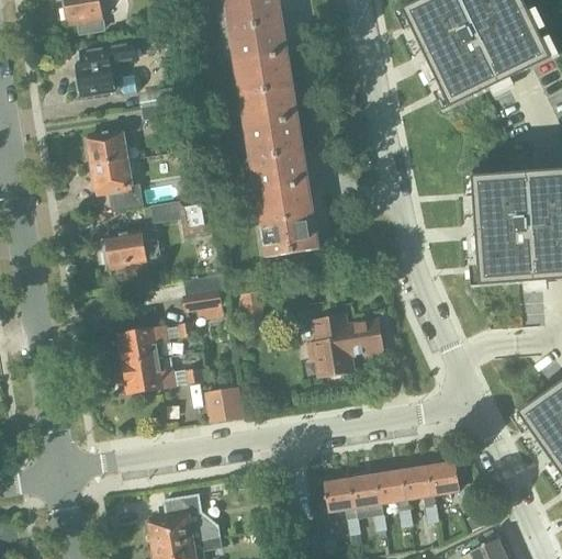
[(66,0),(67,6),(64,7),(66,19),(68,18),(69,21),(79,20),(81,33),(105,29),(103,15),(104,15),(102,0),(66,0)]
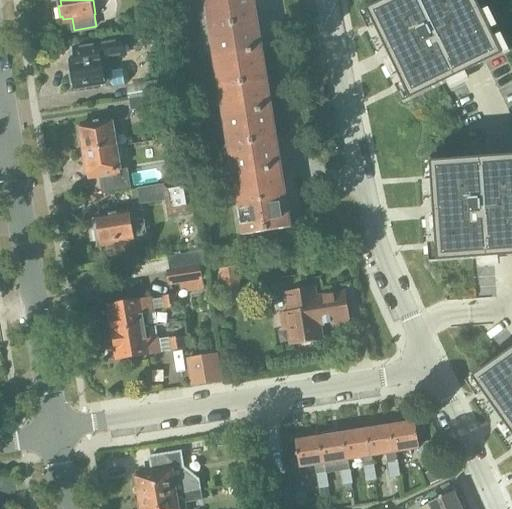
[(210,0),(227,99),(270,92),(263,48),(258,16),(255,0),(210,0)]
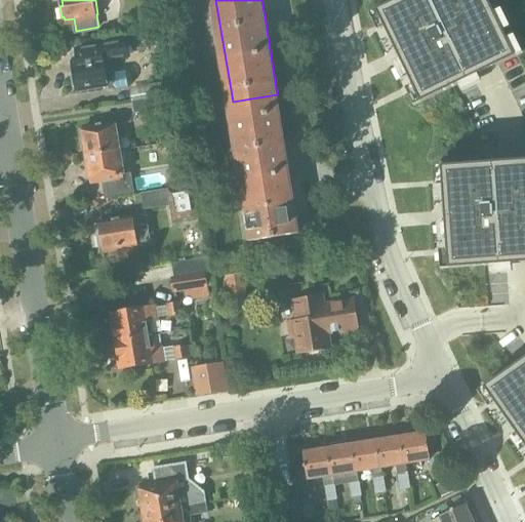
[(393,0),(377,7),(421,101),(517,54),(490,0),(393,0)]
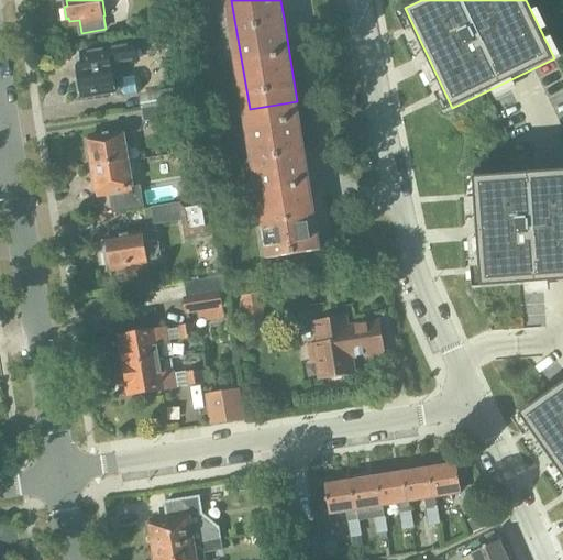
[(118,89),(117,86),(119,85),(122,90),(127,94),(139,91),(141,87),(142,83),(139,77),(135,74),(124,76),(123,72),(122,62),(140,59),(138,45),(120,48),(120,52),(97,55),(96,53),(83,55),(84,66),(77,67),(83,95),(118,89)]
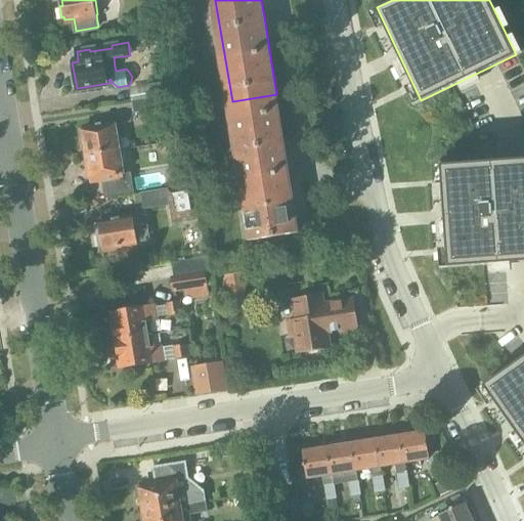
[(149,82),(151,95),(151,96),(177,92),(175,78),(149,82)]
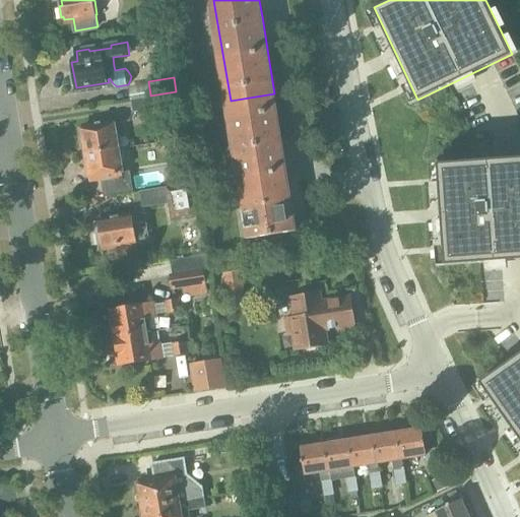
[(150,95),(150,94),(130,98),(132,110),(178,102),(176,91),(150,95)]
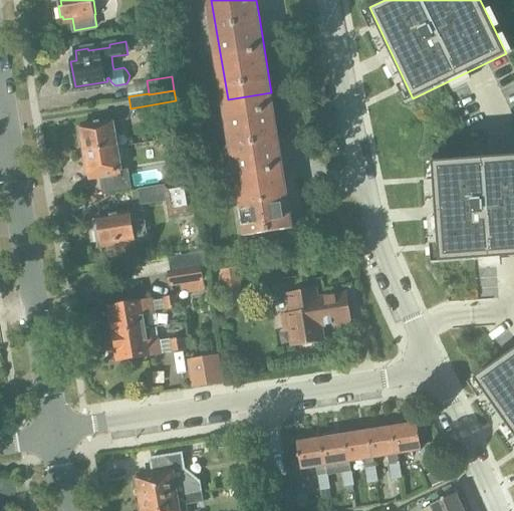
[(271,92),(228,99),(246,215),(241,216),(244,234),(292,227),(283,168),(278,137),(271,92)]
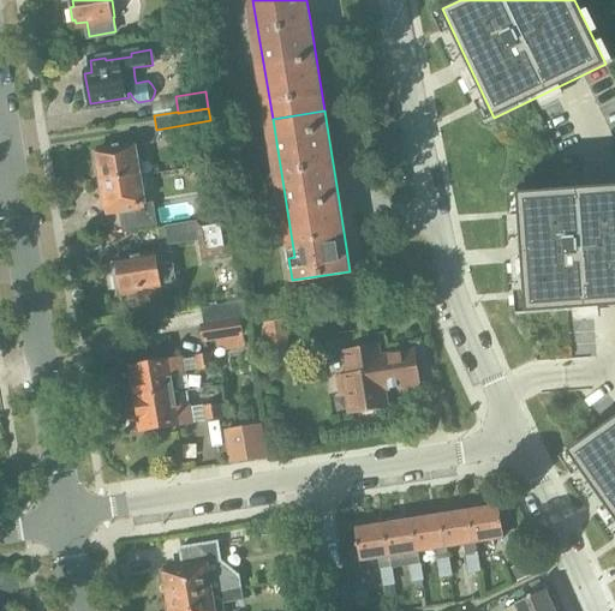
[(97,151),(102,181),(141,174),(136,145),(97,151)]
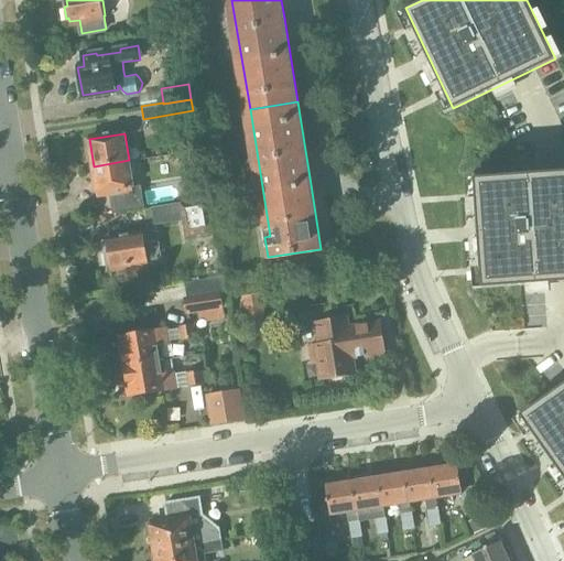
[(129,160),(94,166),(98,193),(110,191),(114,212),(144,206),(141,186),(133,187),(129,160)]
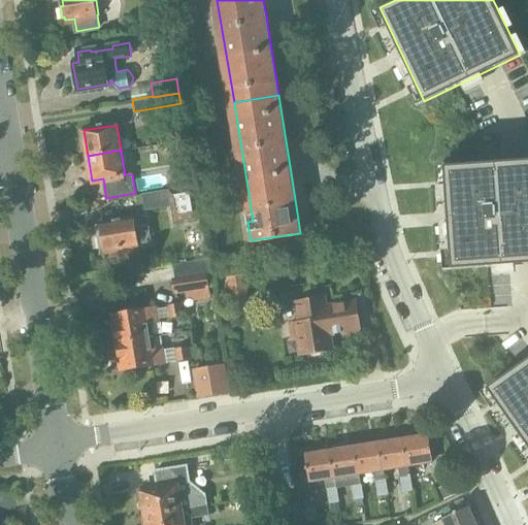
[(527,158),(444,165),(452,267),(527,262),(527,158)]
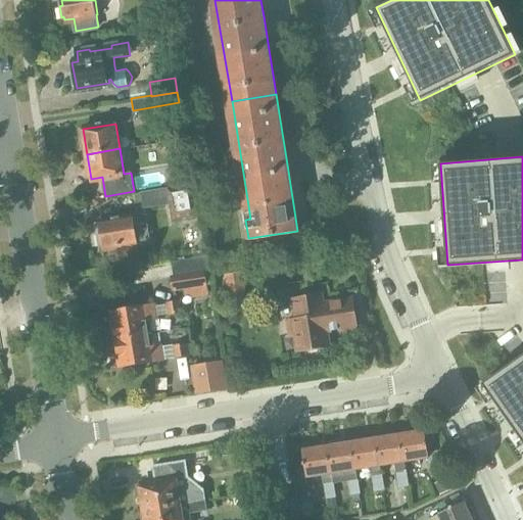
[(192,181),(165,185),(172,218),(197,214),(192,181)]
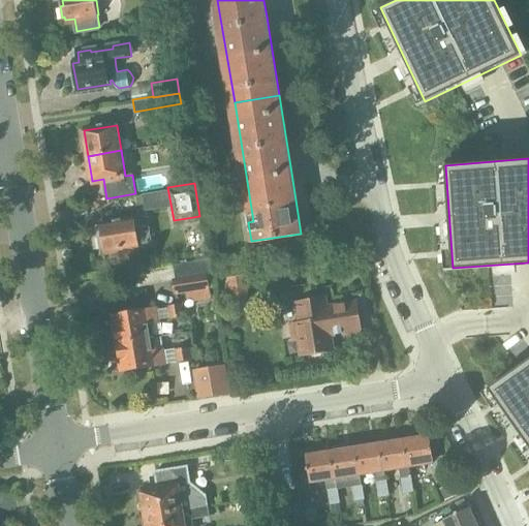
[(126,250),(152,246),(147,214),(121,218),(121,221),(99,224),(103,251),(125,247),(126,250)]
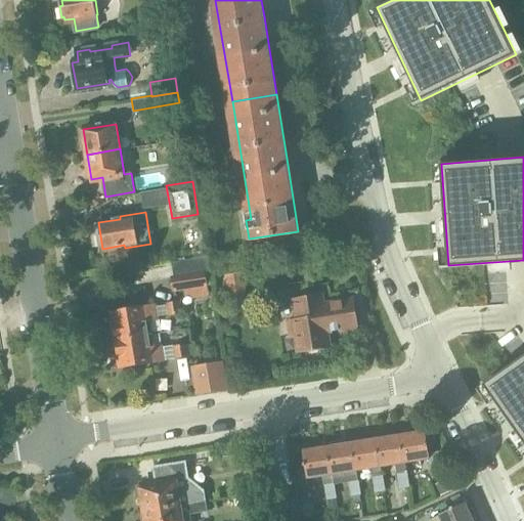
[(174,289),(206,284),(213,283),(208,254),(171,260),(174,274),(172,274),(174,289)]
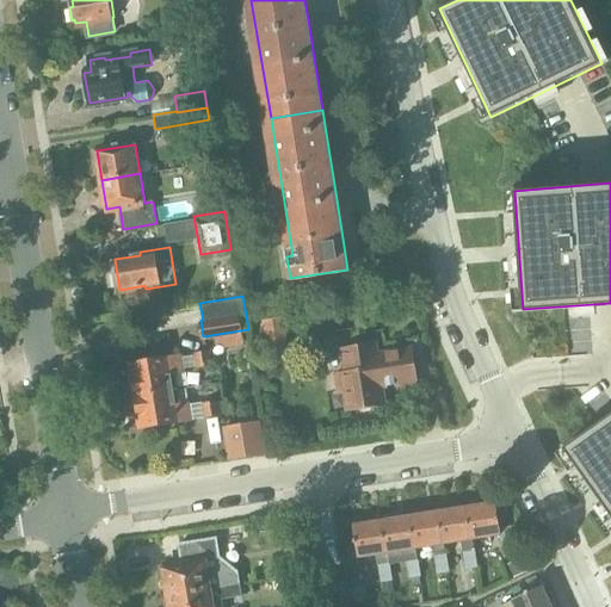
[(263,319),(267,350),(289,346),(283,315),(263,319)]
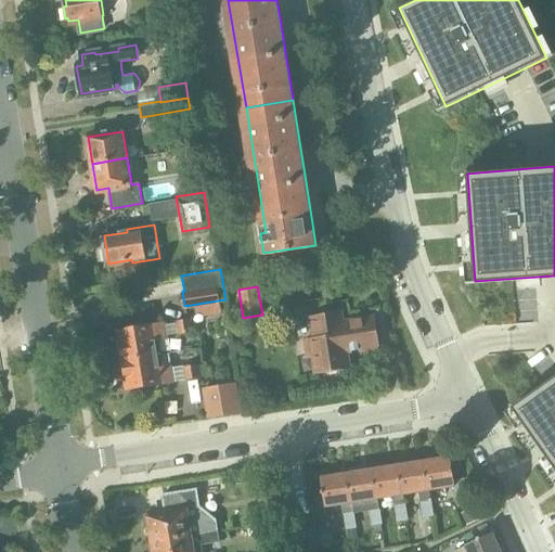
[(311,357),(313,373),(351,367),(349,351),(363,349),(364,351),(381,348),(375,312),(344,318),(343,309),(309,315),(312,335),(304,337),(307,357),(311,357)]
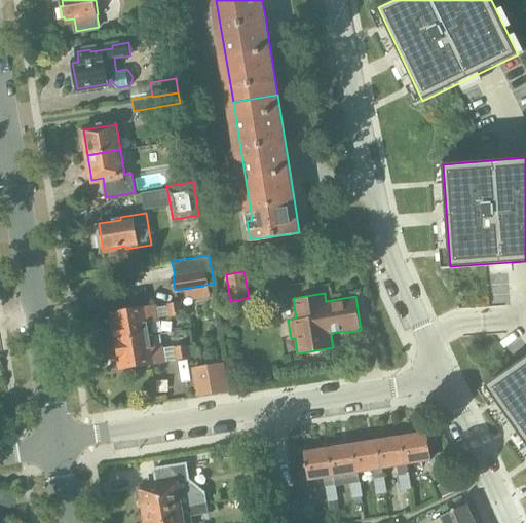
[(166,303),(167,314),(181,312),(180,301),(167,303),(166,303)]
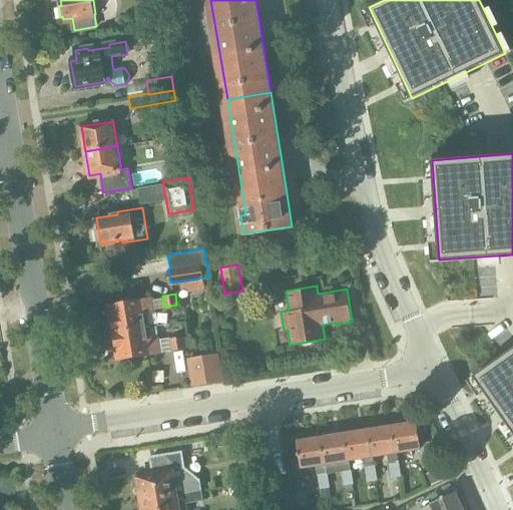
[(113,331),(150,326),(148,310),(154,309),(152,298),(109,305),(113,331)]
